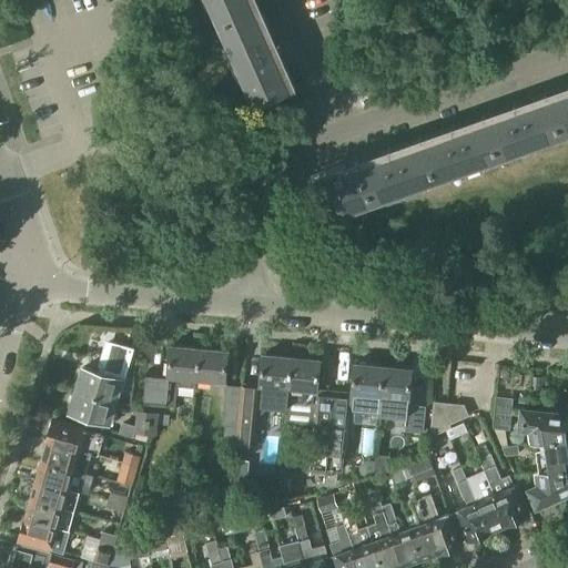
[(209,0),(255,105),(256,105),(296,88),(257,0),(209,0)]
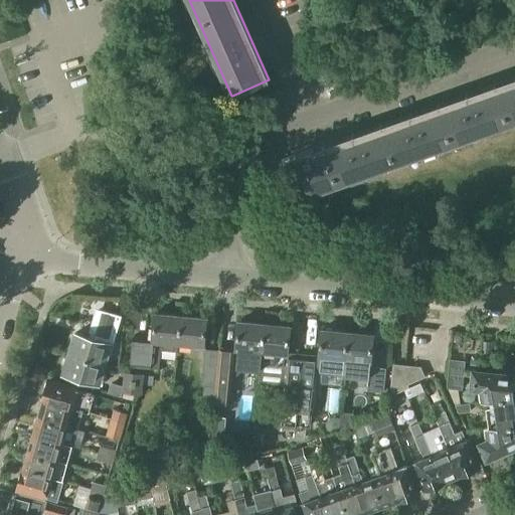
[(309,194),(514,121),(514,76),(295,156),(309,194)]
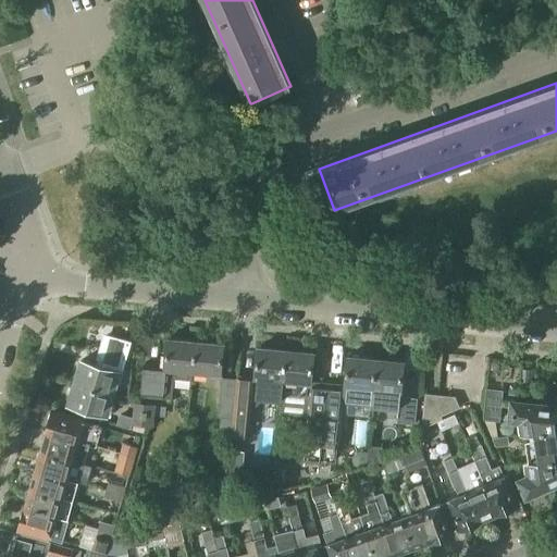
[(193,372),(196,343),(168,339),(164,369),(143,368),(140,397),(172,399),(173,380),(192,382),(193,372)]
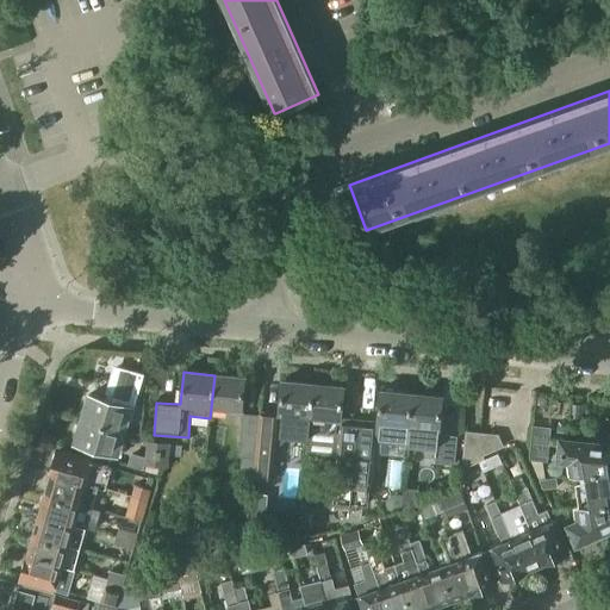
[(215,375),(211,408),(242,410),(246,378),(215,375)]
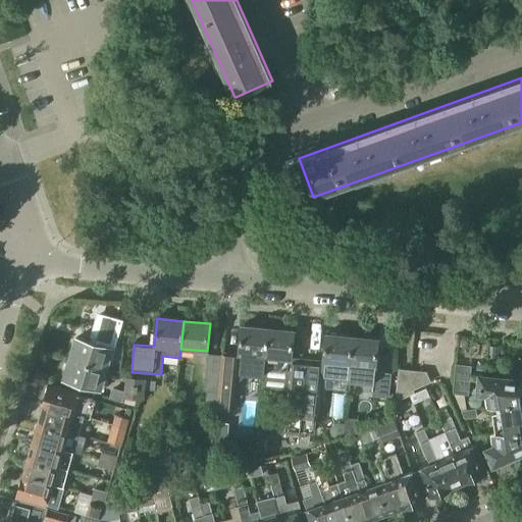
[(263,375),(263,370),(265,357),(267,329),(242,326),(239,355),(240,355),(238,373),(263,375)]
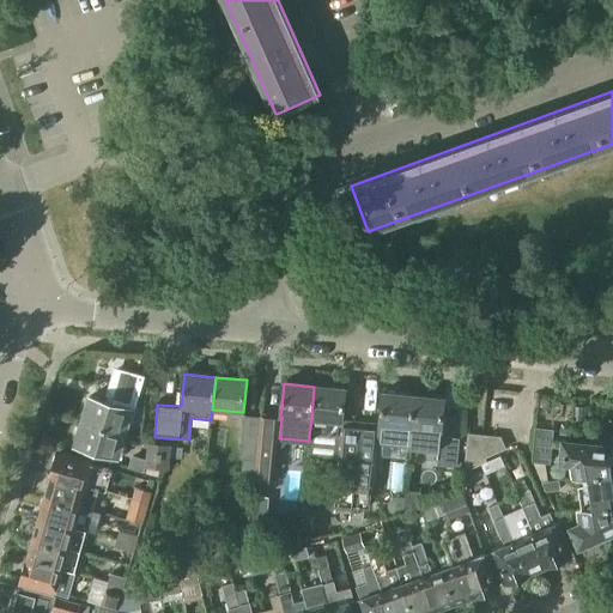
[(354,490),(359,428),(346,426),(346,422),(343,420),(345,389),(314,387),(311,419),(309,435),(344,438),(341,467),(338,467),(335,489),(354,490)]
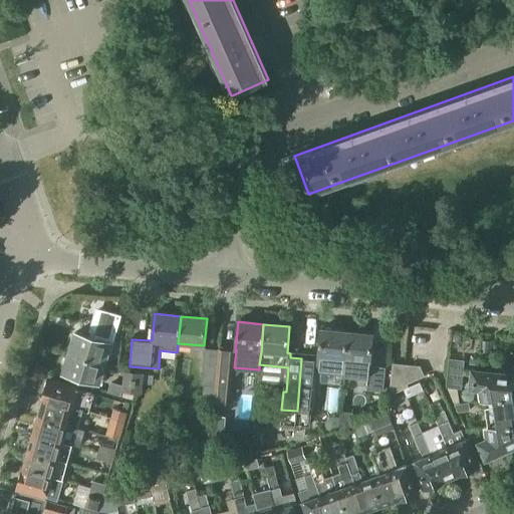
[(343,359),(346,332),(320,329),(318,357),(320,357),(319,369),(342,371),(343,359)]
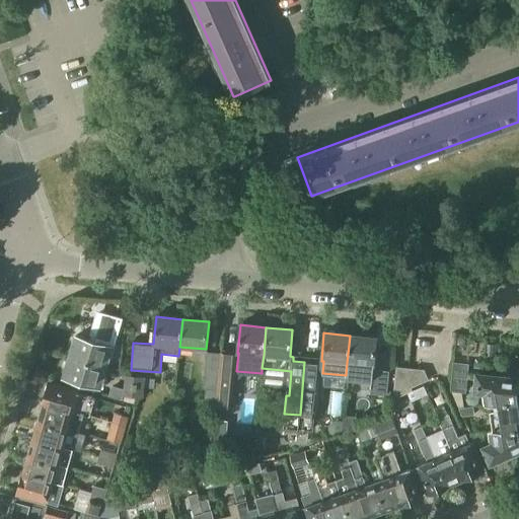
[(71,357),(103,366),(106,356),(112,357),(115,346),(77,336),(71,357)]
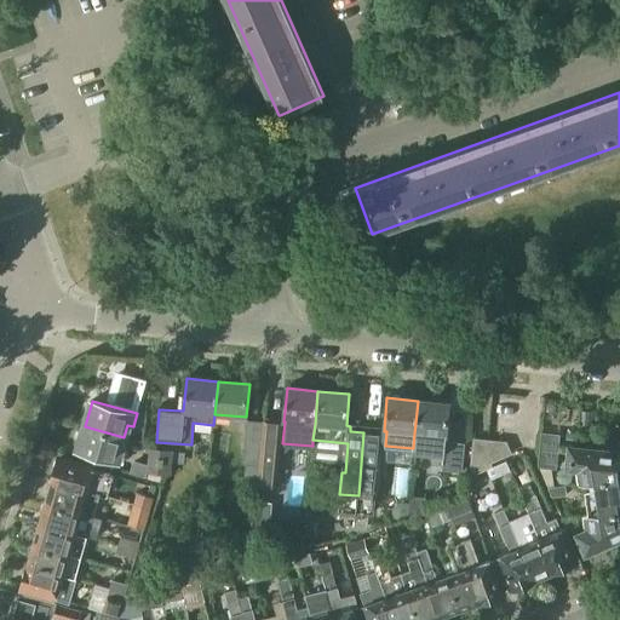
[(413,448),(412,453),(432,455),(431,465),(442,466),(443,452),(443,442),(445,436),(446,437),(449,403),(418,401),(414,434),(413,448)]
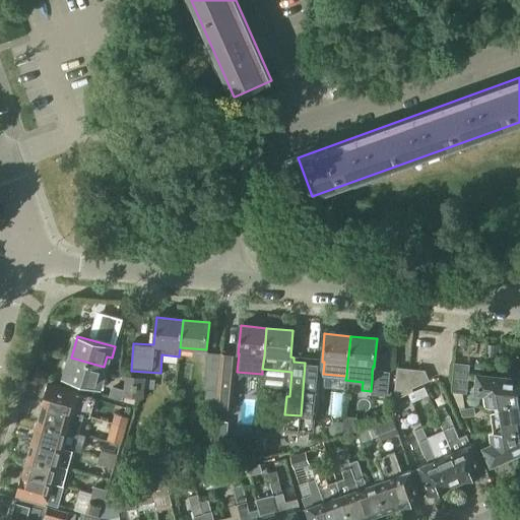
[(486,358),(494,358),(495,347),(488,346),(486,358)]
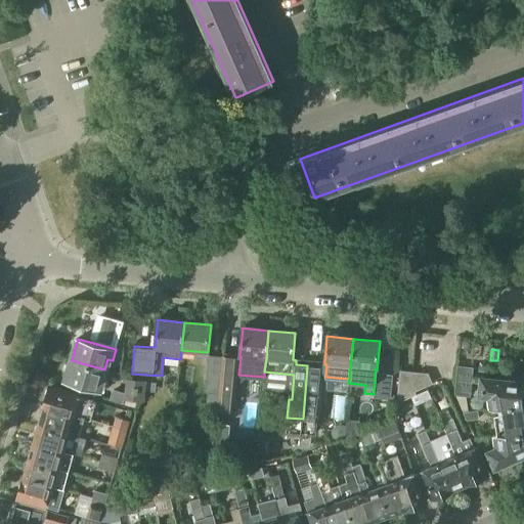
[(222,356),(218,409),(233,411),(238,354),(223,353),(222,356)]
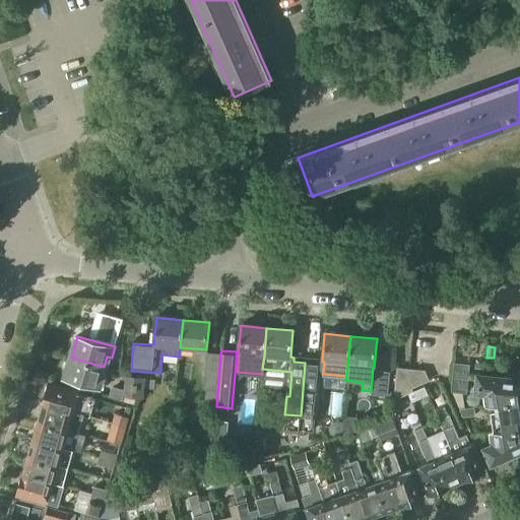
[(203,405),(216,406),(220,353),(206,352),(203,389),(205,389),(203,405)]
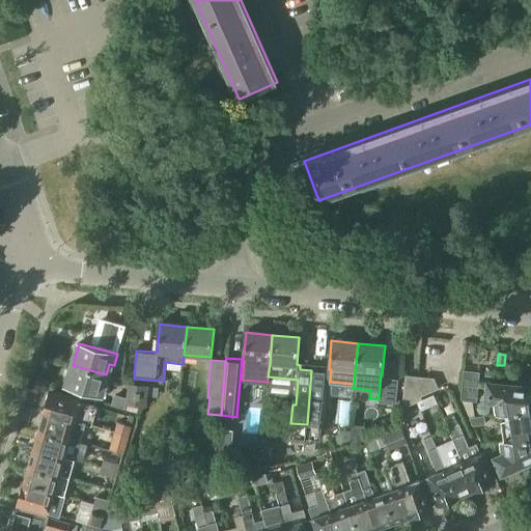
[(103,385),(106,374),(73,365),(65,386),(105,396),(108,387),(103,385)]
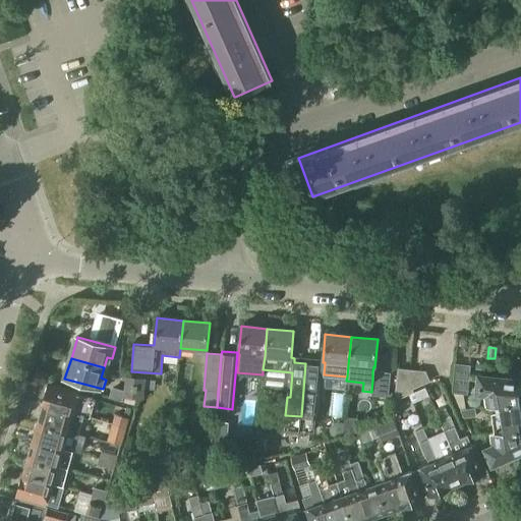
[(305,363),(301,416),(300,427),(314,428),(315,418),(319,418),(321,393),(316,393),(320,365),(305,363)]
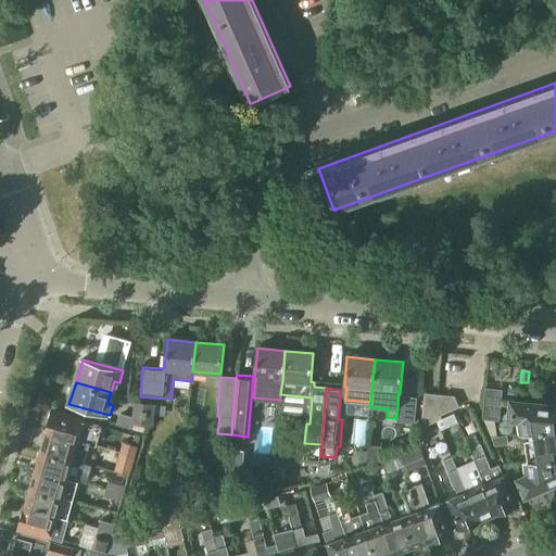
[(485,389),(482,420),(498,421),(502,390),(485,389)]
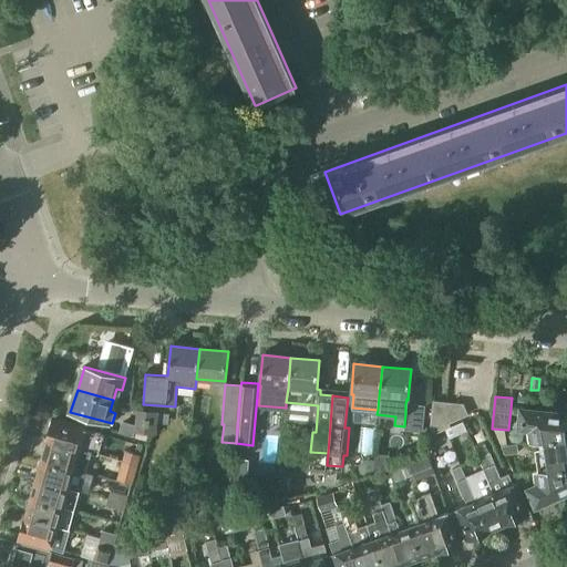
[(430,436),(445,430),(449,428),(447,423),(444,418),(445,404),(445,403),(433,401),(430,436)]
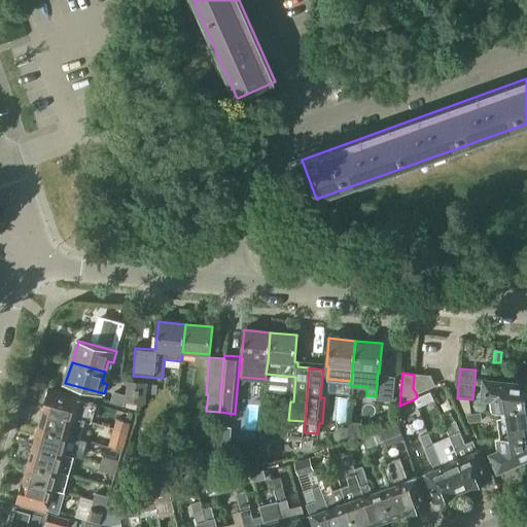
[(416,393),(417,397),(418,397),(417,394),(435,387),(430,376),(414,375),(414,376),(413,388),(416,393)]
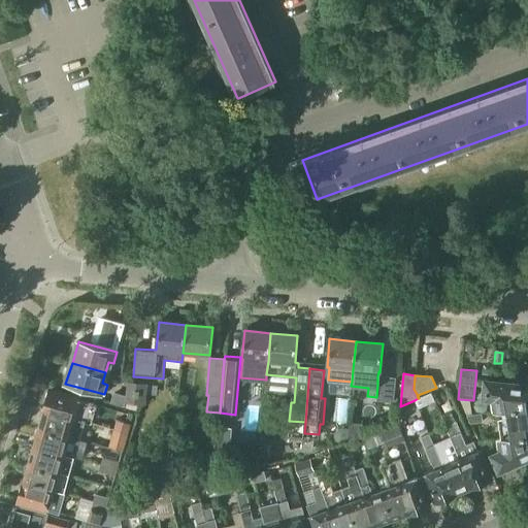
[(375,401),(393,403),(395,378),(377,376),(377,385),(376,397),(375,401)]
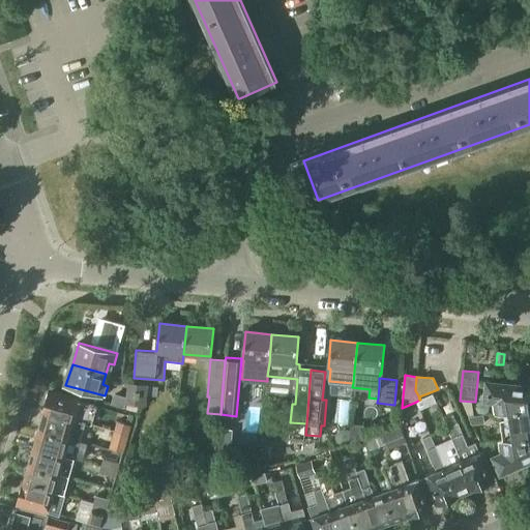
[(144,405),(146,386),(128,385),(127,404),(144,405)]
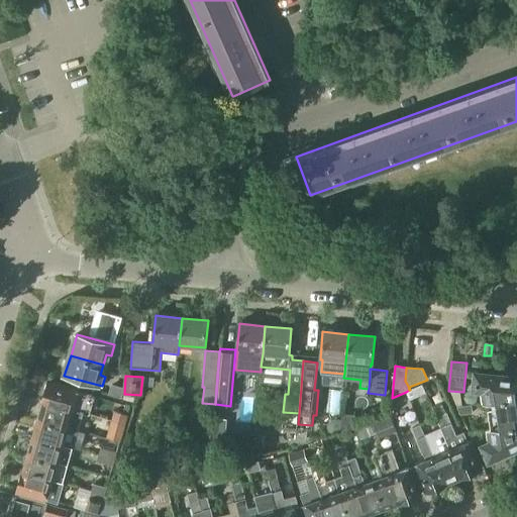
[(487,404),(491,403),(516,398),(516,379),(476,376),(475,389),(485,391),(487,404)]
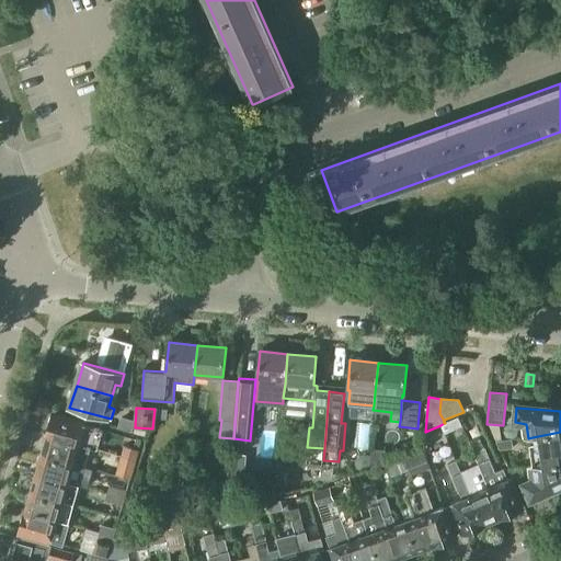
[(53,416),(47,436),(87,448),(89,449),(101,453),(105,439),(91,436),(92,428),(53,416)]
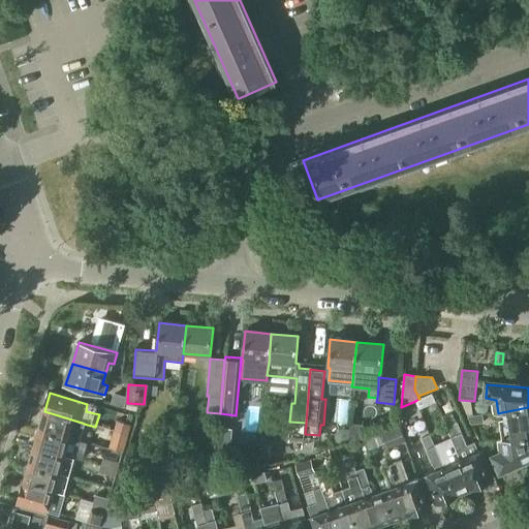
[(418,399),(415,401),(418,410),(436,402),(432,394),(419,399),(418,399)]
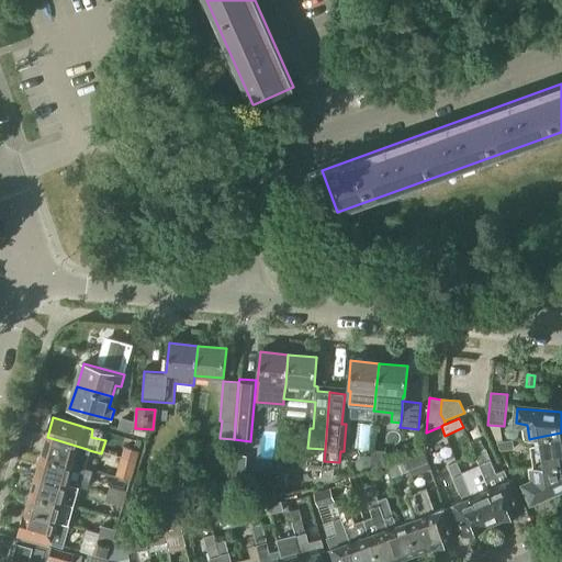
[(134,428),(134,424),(121,419),(117,429),(133,434),(135,428),(134,428)]
